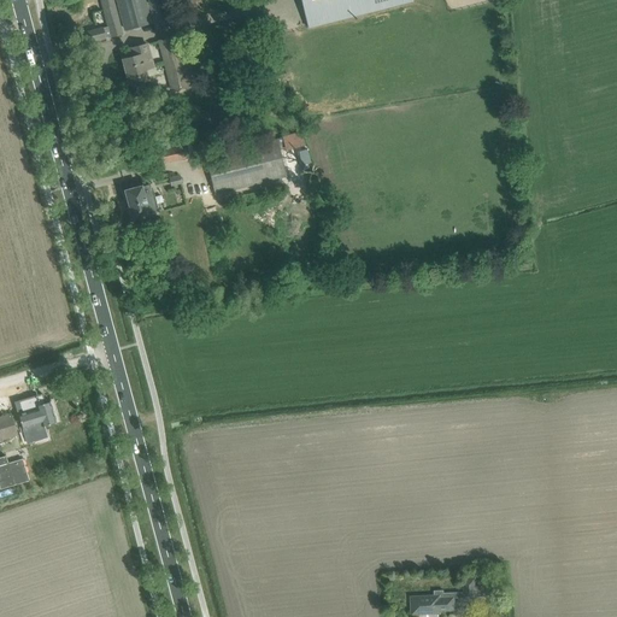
[(111,37),(123,34),(113,0),(101,0),(109,27),(111,36),(111,37)]
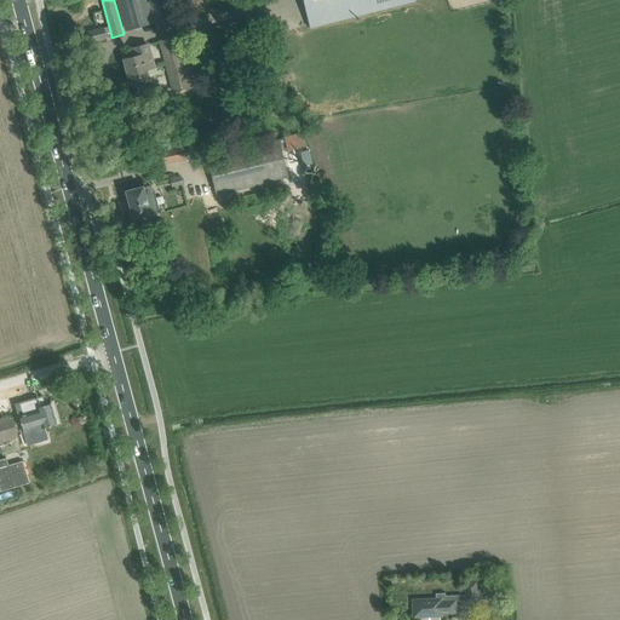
[(116,0),(125,32),(153,24),(145,0),(116,0)]
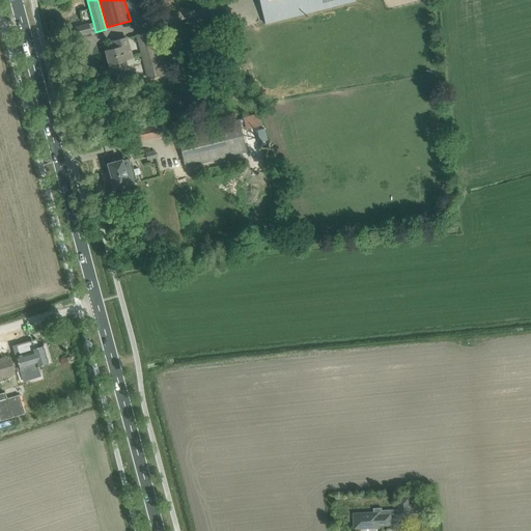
[(148,21),(143,0),(127,0),(134,26),(149,22),(148,21)]
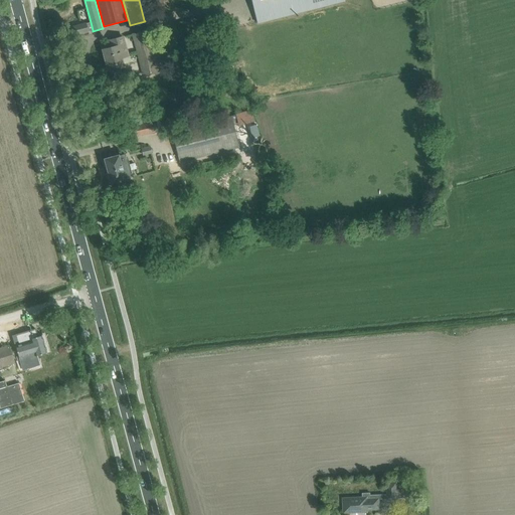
[(344,0),(250,0),(256,24),(345,2),(344,0)]
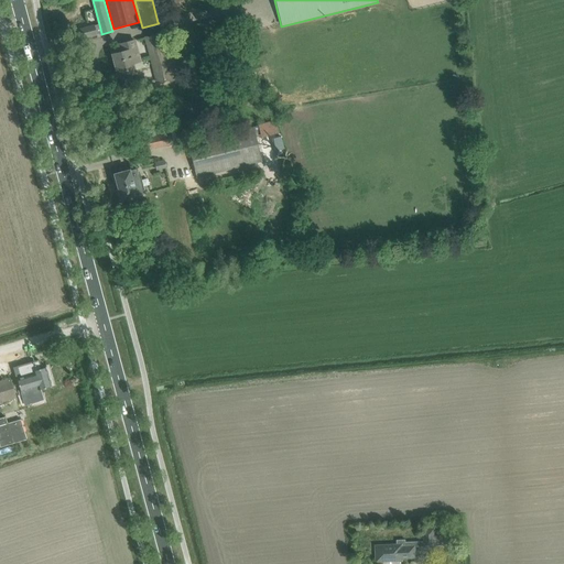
[(84,28),(73,30),(76,41),(86,38),(97,35),(97,34),(101,33),(99,24),(95,25),(95,24),(84,28)]
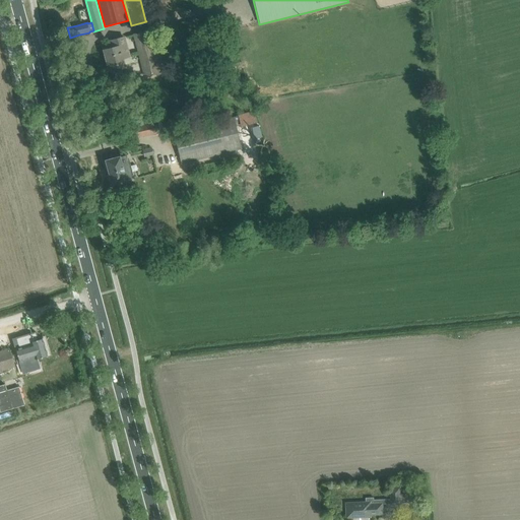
[(133,35),(144,78),(164,73),(152,29),(133,35)]
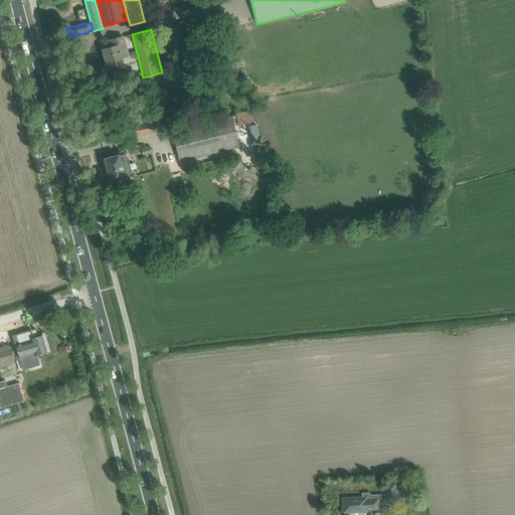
[(109,70),(118,67),(124,66),(121,57),(128,56),(123,37),(119,38),(110,40),(110,41),(114,40),(115,46),(103,49),(109,70)]
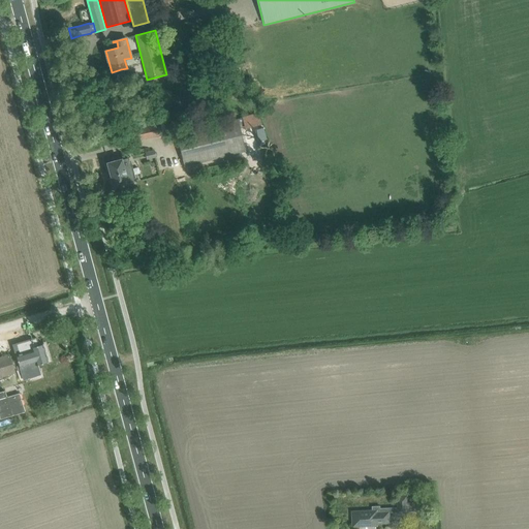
[(238,120),(177,134),(184,166),(245,151),(238,120)]
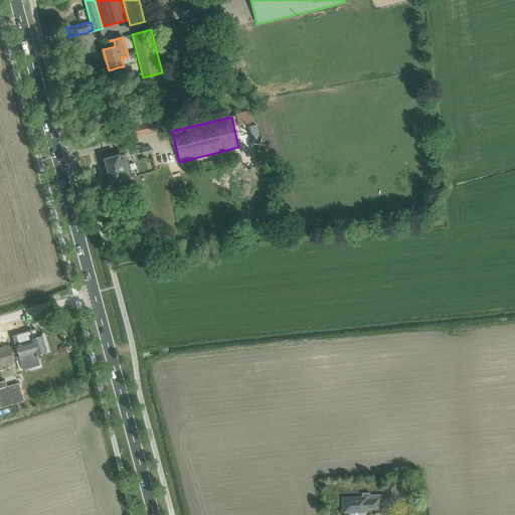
[(141,149),(142,156),(151,154),(150,147),(141,149)]
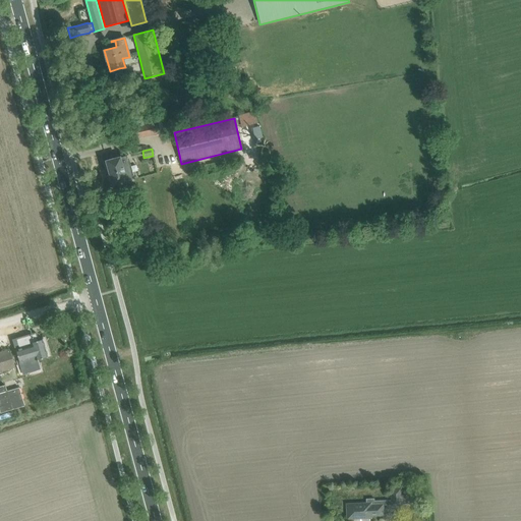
[(112,185),(121,183),(126,181),(132,179),(125,156),(120,157),(119,157),(105,161),(112,185)]
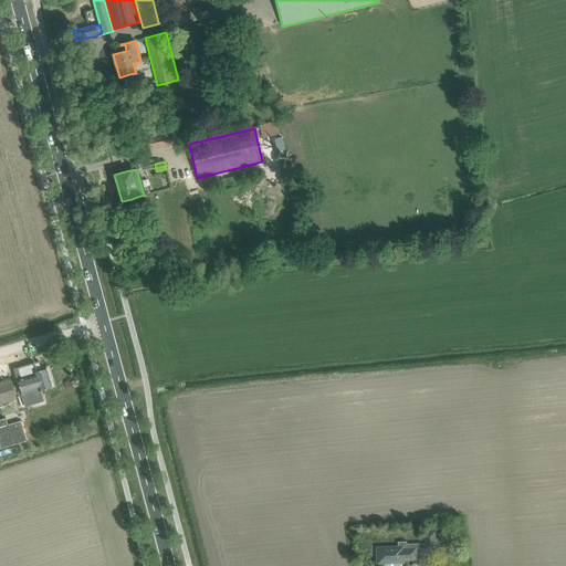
[(20,378),(17,379),(21,394),(31,390),(33,398),(42,396),(40,390),(52,387),(46,368),(41,369),(39,362),(17,368),(20,378)]
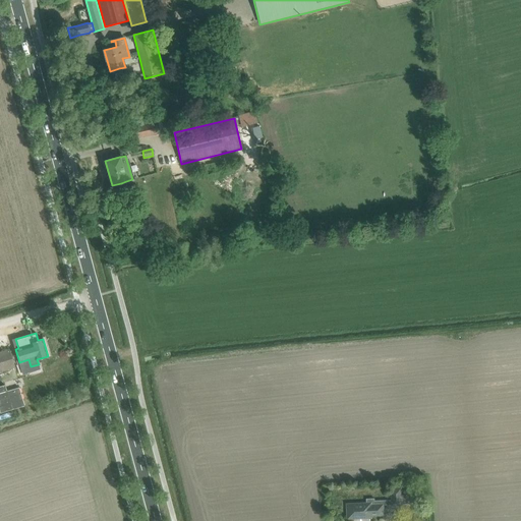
[(9,349),(0,351),(0,371),(14,367),(9,349)]
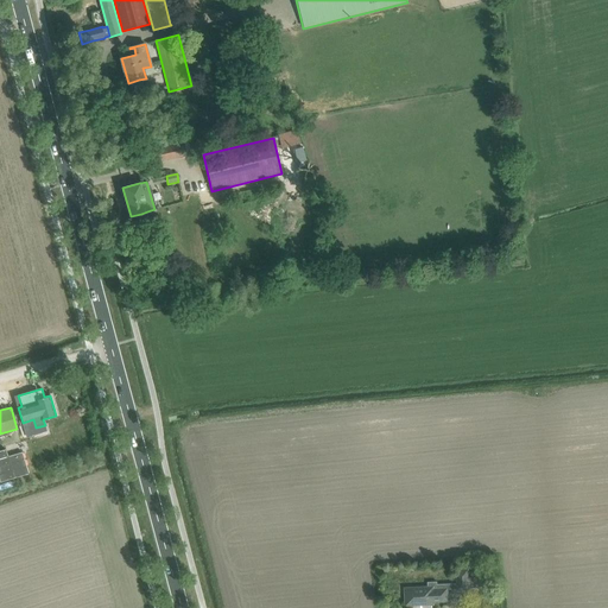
[(6,449),(0,450),(0,482),(29,474),(23,453),(8,457),(6,449)]
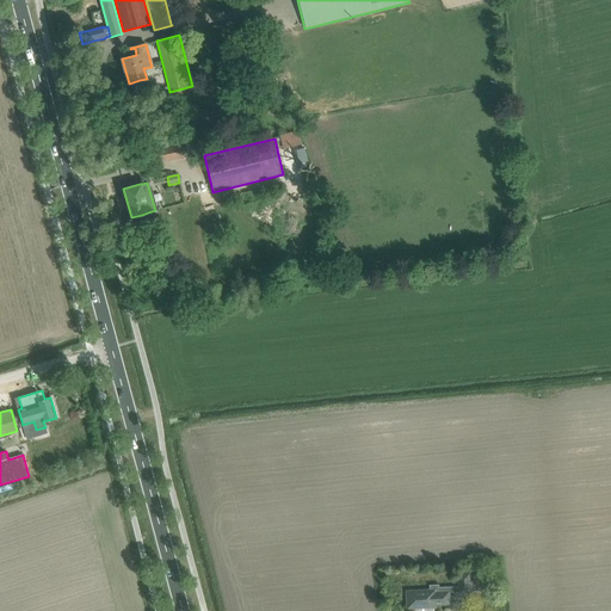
[(482,580),(471,581),(470,572),(460,573),(460,586),(461,592),(461,593),(471,592),(483,591),(482,580)]
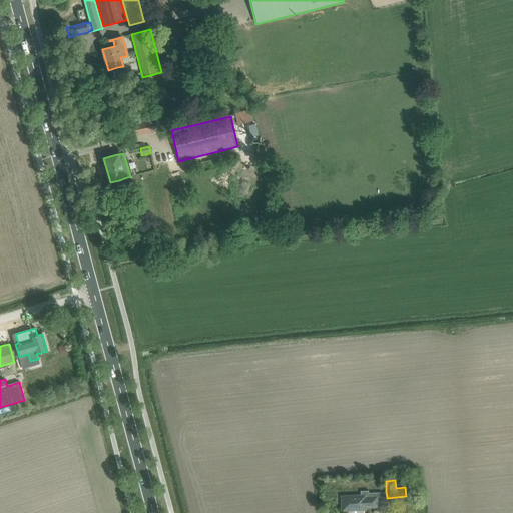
[(386,492),(369,493),(369,491),(361,491),(361,495),(342,496),(342,501),(343,511),(367,510),(367,508),(378,507),(378,498),(387,497),(386,492)]
